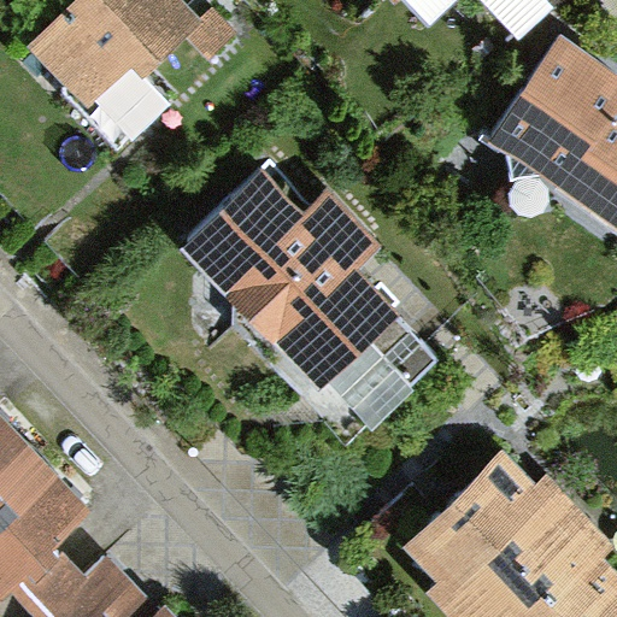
[(198,0),(60,0),(33,28),(93,92),(134,54),(144,65),(184,27),(211,54),(239,29),(212,1),(205,7),(198,0)]
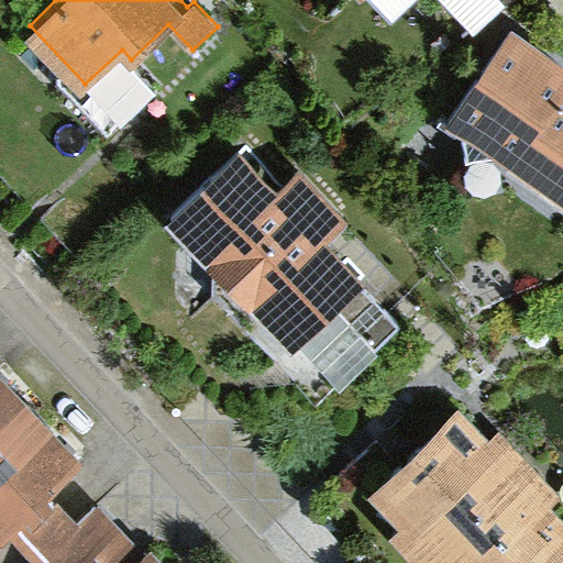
[(533,0),(499,0),(538,37),(553,25),(533,0)]
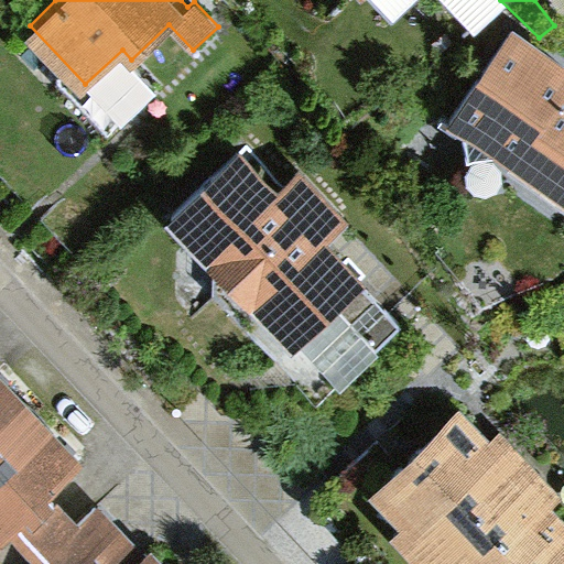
[(563,67),(511,31),(447,130),(466,142),(469,166),(497,161),(563,208),(563,67)]
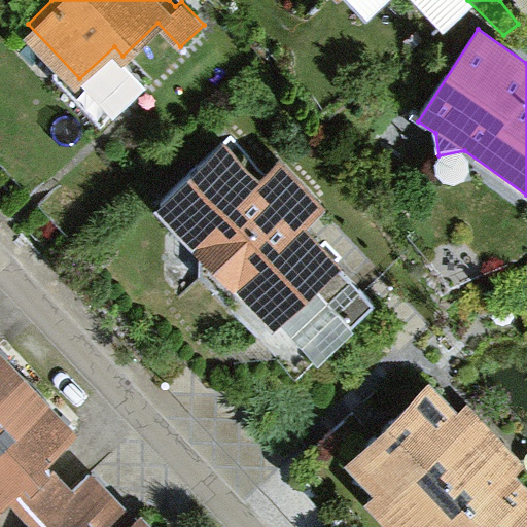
[(226,129),(159,189),(235,274),(238,272),(317,359),(385,299),(309,214),(325,200),(279,149),(260,166),(226,129)]
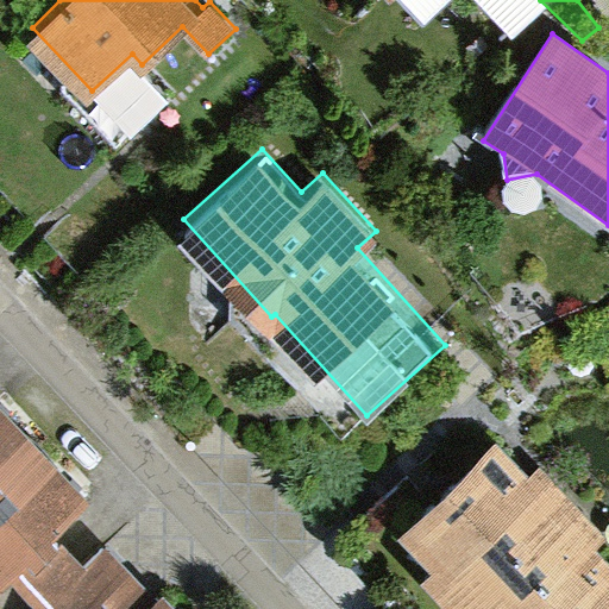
[(90,508),(0,408),(0,601),(58,551),(54,545),(90,508)]
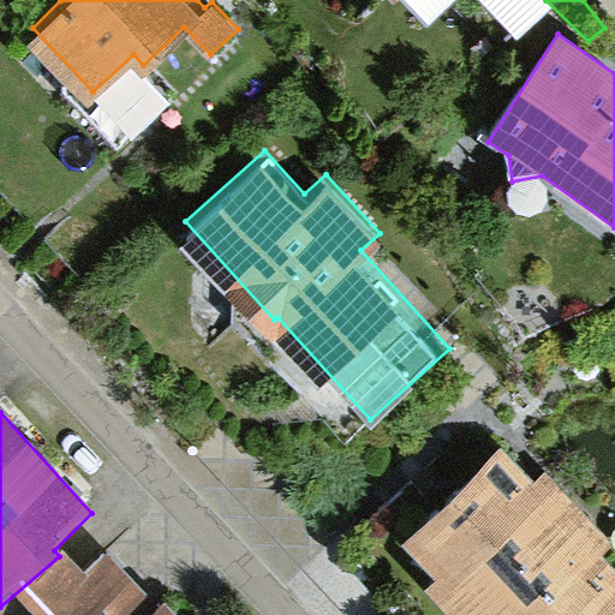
[(502,451),(406,539),(435,571),(423,581),(453,614),(614,614),(614,571),(605,561),(614,551),(614,547),(545,473),(533,484),(502,451)]
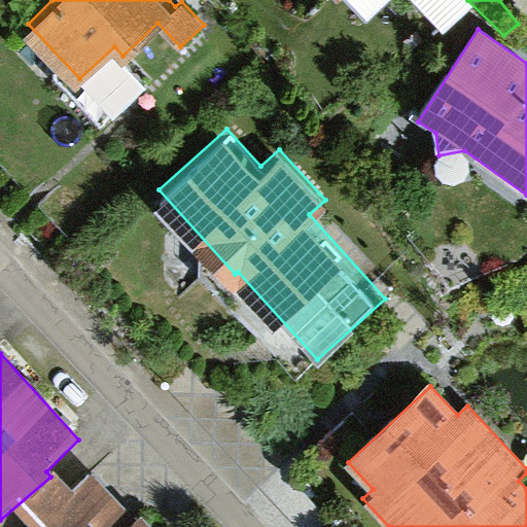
[(150,526),(142,517),(138,521),(94,471),(71,491),(55,472),(50,477),(0,520),(0,526),(150,526)]
